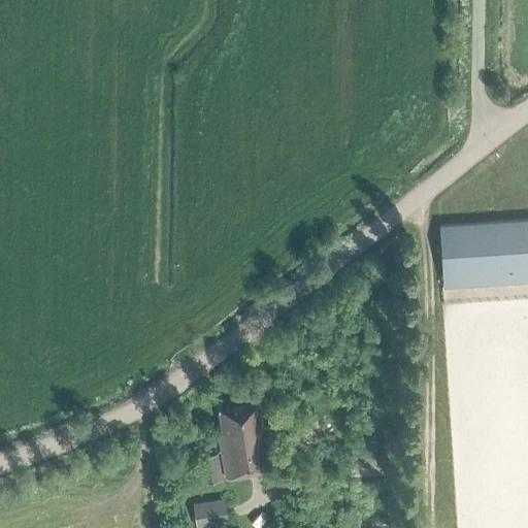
[(527,282),(527,220),(439,226),(442,268),(443,288),(527,282)]
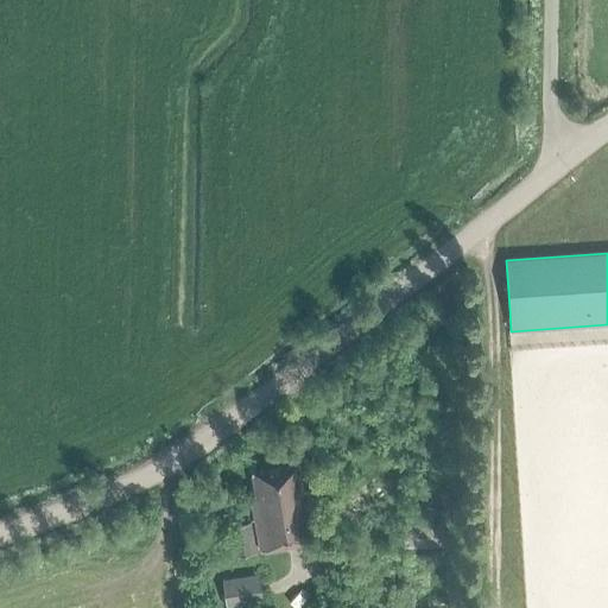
[(302,491),(298,466),(251,474),(255,499),(251,500),(260,551),(316,542),(306,491),(302,491)]
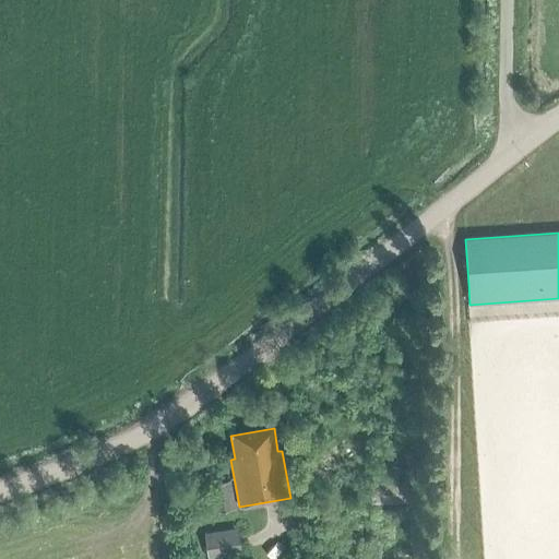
[(209,467),(219,465),(218,459),(207,460),(209,467)]
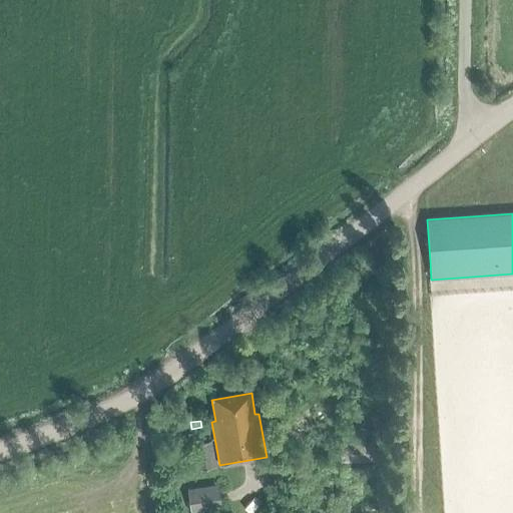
[(215,466),(210,441),(192,444),(197,469),(215,466)]
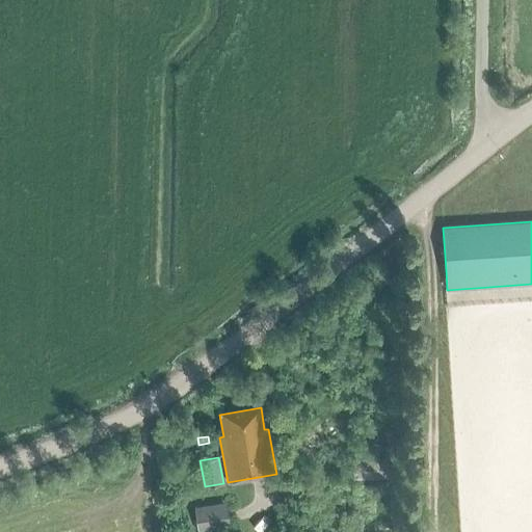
[(195,513),(197,531),(229,528),(225,509),(195,513)]
